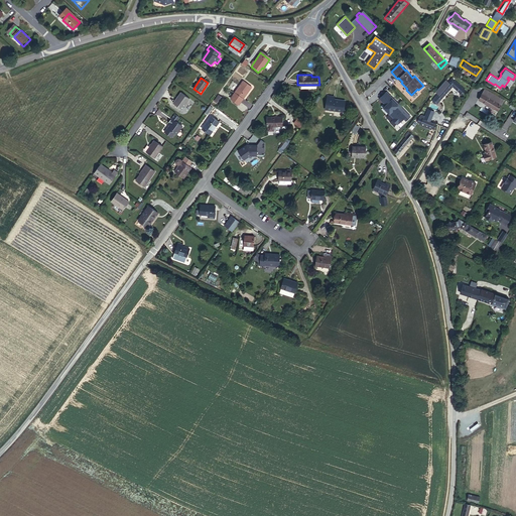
[(464,91),(450,79),(447,83),(445,81),(435,92),(437,94),(446,83),(450,87),(460,95),(464,91)]
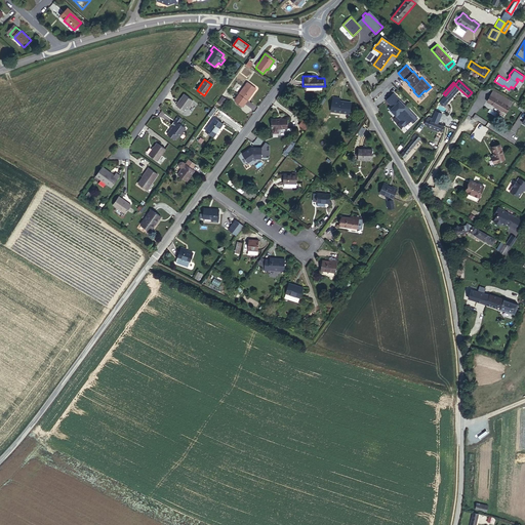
[(242,107),(256,87),(249,82),(235,101),(242,107)]
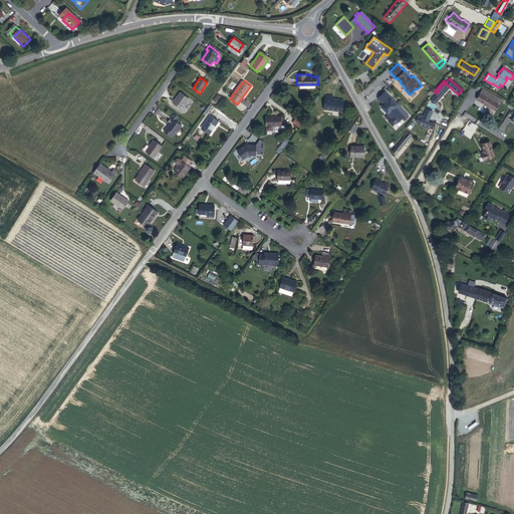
[(437,101),(449,86),(445,82),(436,93),(433,96),(437,101)]
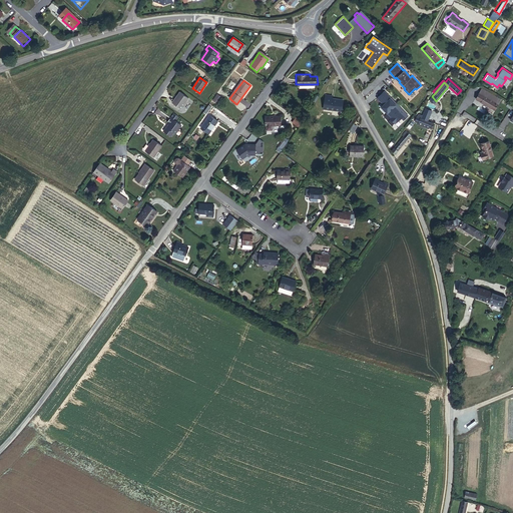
[(495,110),(500,100),(479,87),(473,97),(495,110)]
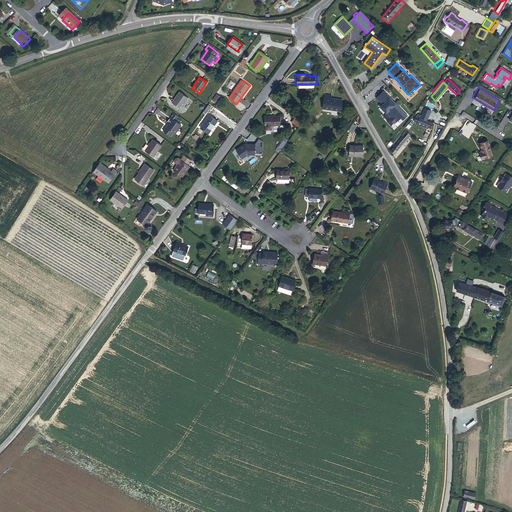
[(407,115),(383,91),(376,98),(382,104),(380,106),(390,117),(389,118),(394,123),(400,117),(403,119),(407,115)]
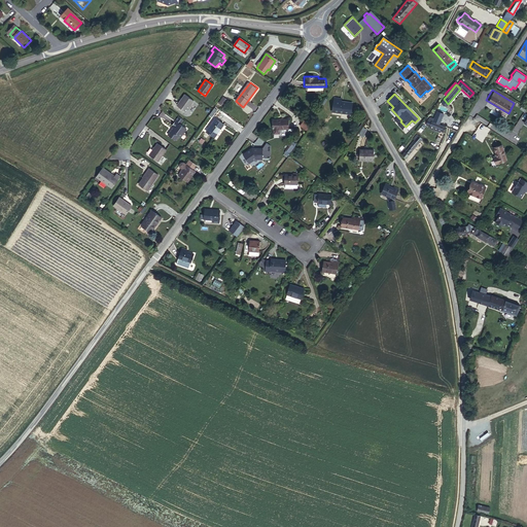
[(186,112),(194,101),(185,95),(177,106),(186,112)]
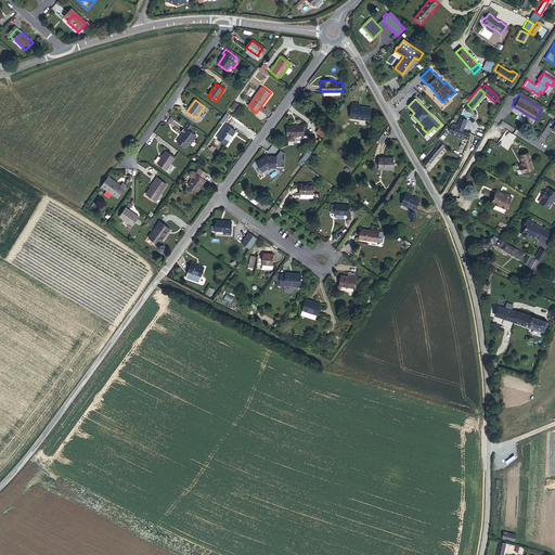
[(370,119),(371,110),(366,108),(366,105),(352,104),(352,117),(370,119)]
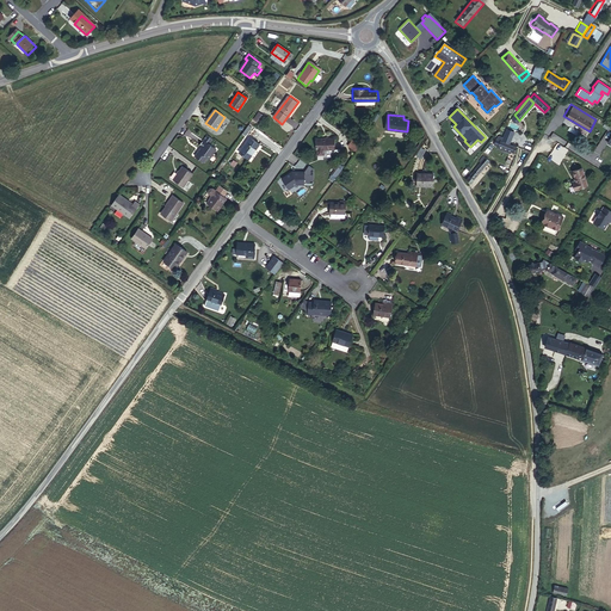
[(512,143),(516,136),(508,131),(504,140),(512,143)]
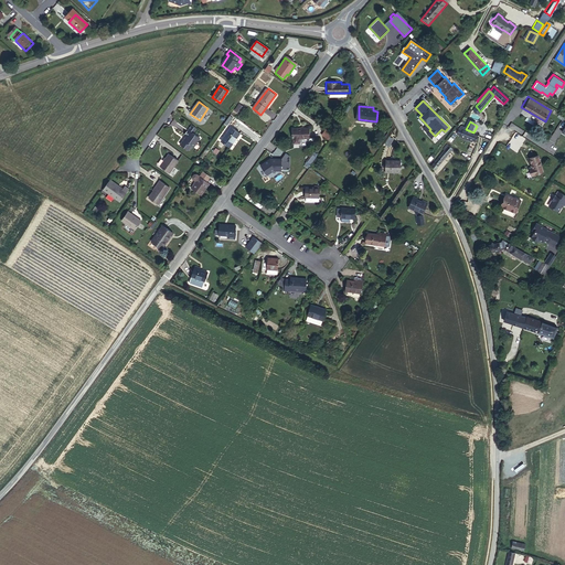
[(308,144),(308,127),(290,128),(290,144),(302,144),(308,144)]
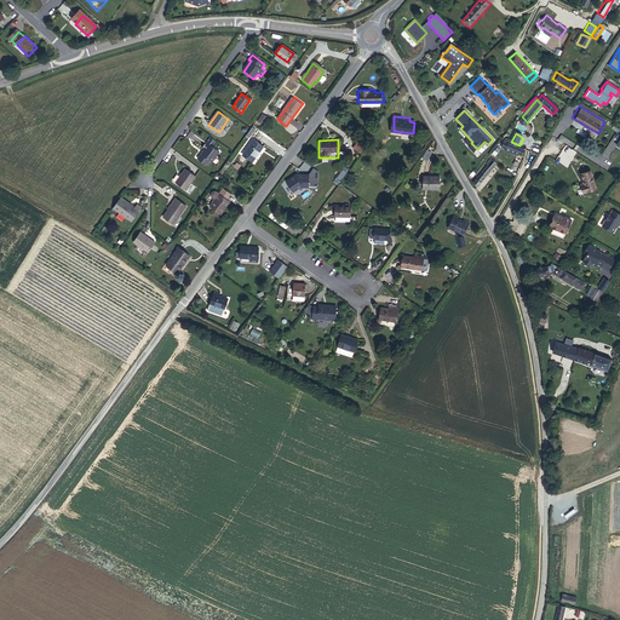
[(511,142),(506,139),(503,144),(506,147),(521,154),(523,155),(527,149),(520,145),(511,142)]
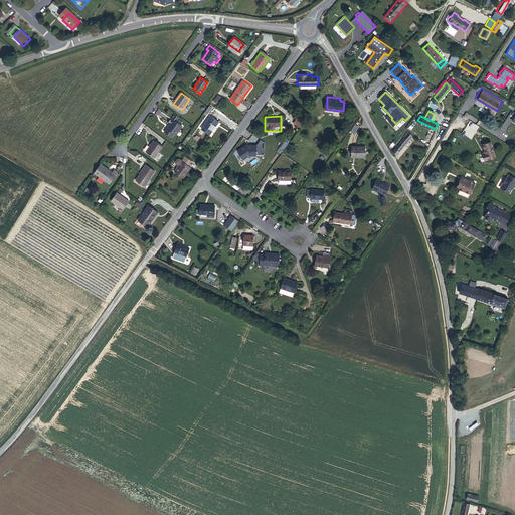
[(216,122),(207,117),(200,128),(207,134),(216,122)]
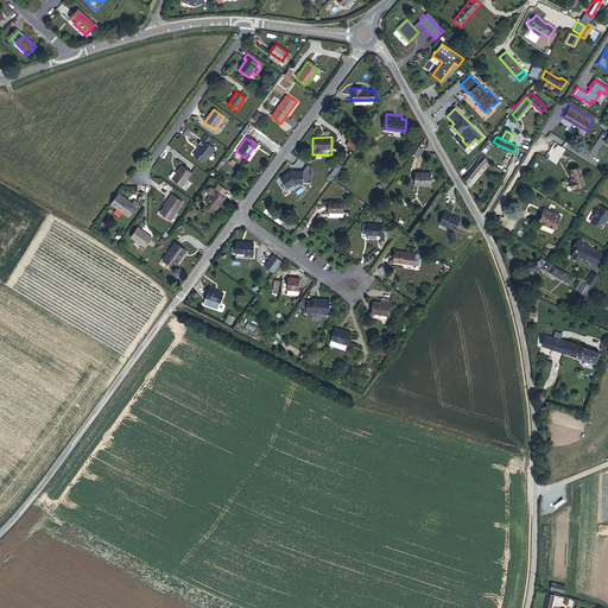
[(215,150),(208,145),(202,140),(197,146),(200,147),(194,156),(202,162),(206,158),(208,159),(215,150)]
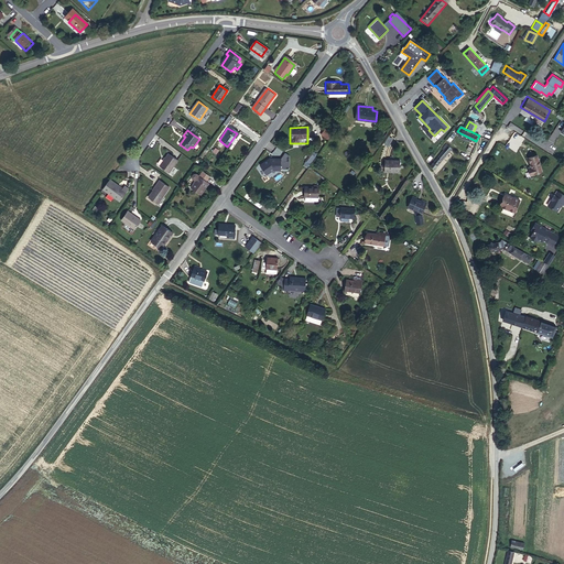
[(331,134),(324,130),(321,134),(327,139),(331,134)]
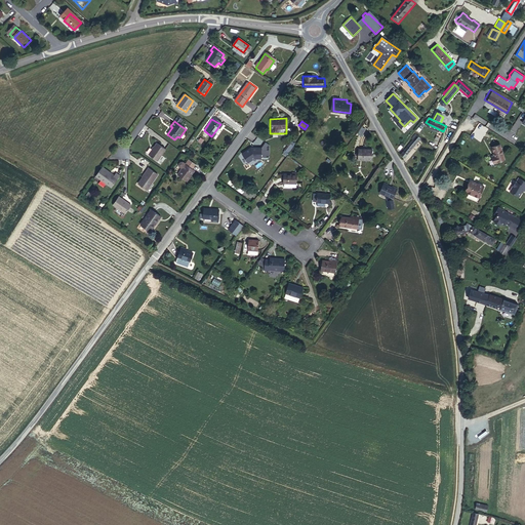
[(441,130),(429,124),(428,125),(440,132),(441,130)]
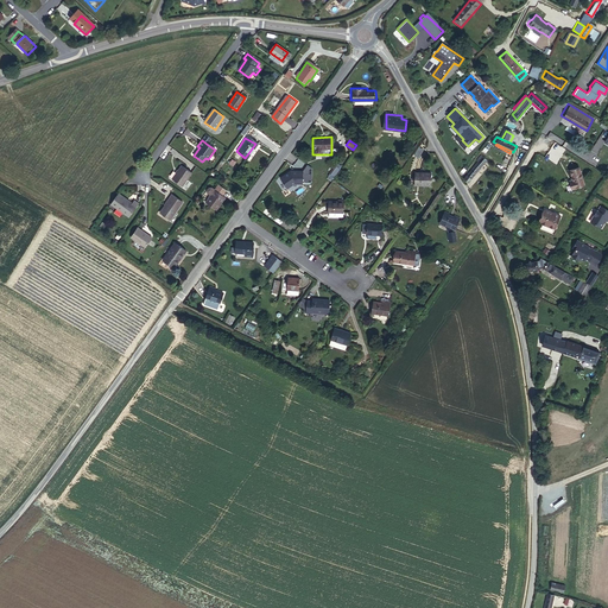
[(468,182),(486,159),(480,156),(463,178),(468,182)]
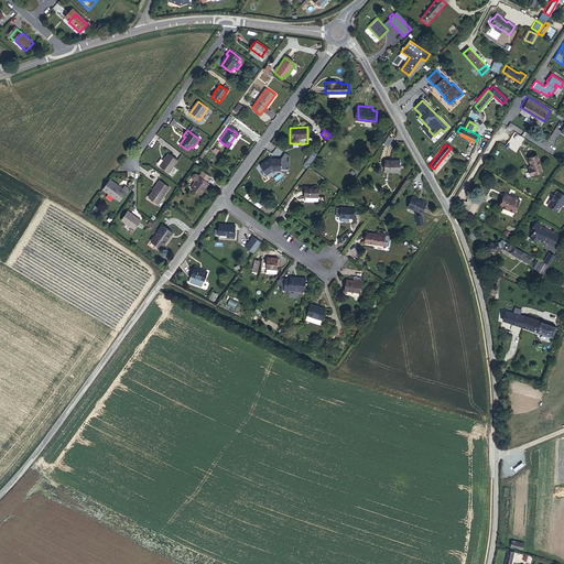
[(308,164),(314,156),(308,153),(306,156),(307,158),(304,162),(308,164)]
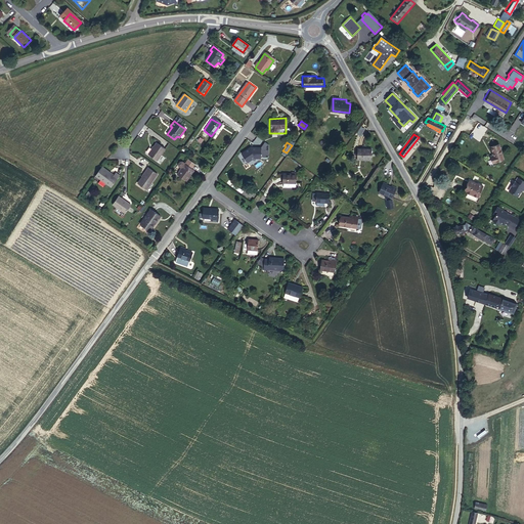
[(157,162),(165,150),(156,144),(147,156),(157,162)]
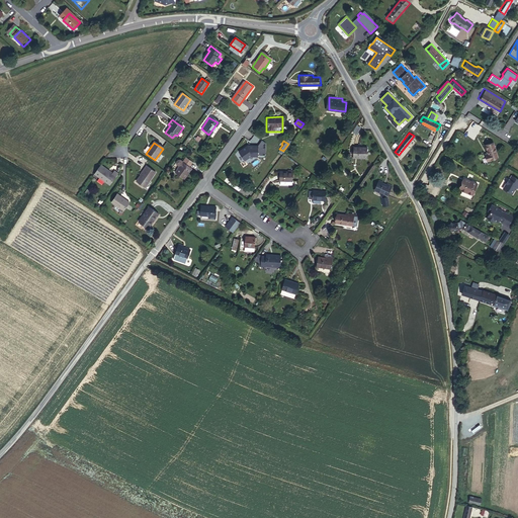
[(497,156),(494,143),(487,144),(489,154),(487,155),(488,159),(497,156)]
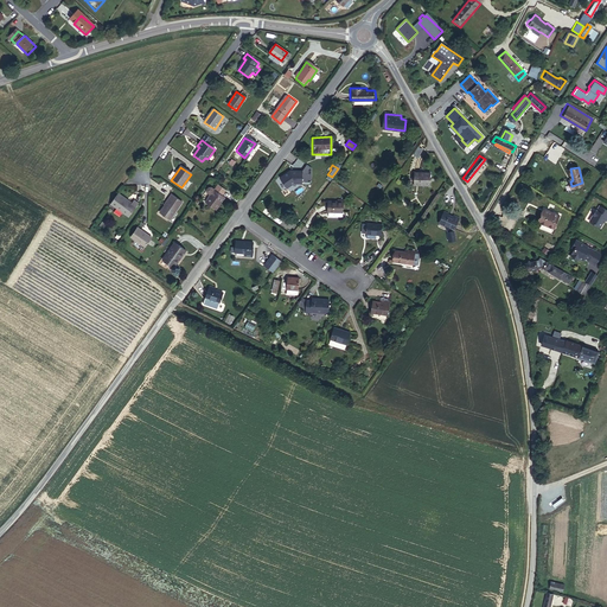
[(301,184),(301,171),(289,171),(280,177),(287,187),(293,184),(301,184)]
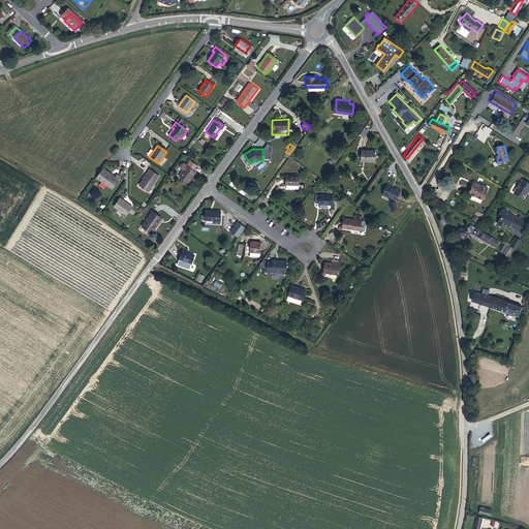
[(375,162),(376,151),(359,150),(358,161),(375,162)]
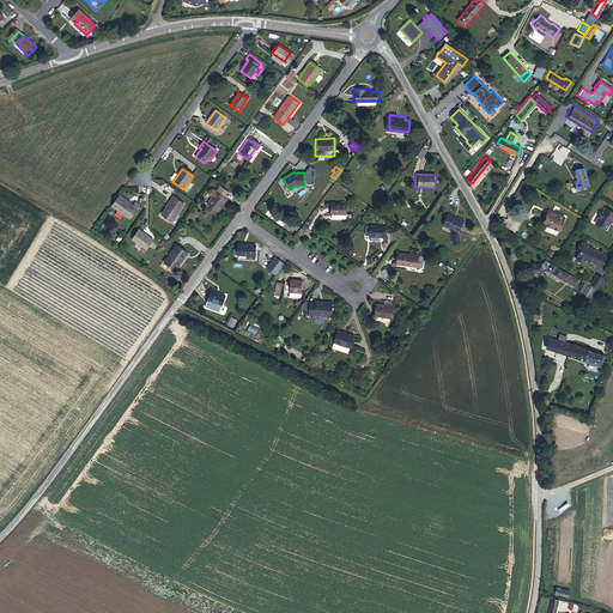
[(226,201),(223,198),(226,193),(219,187),(214,193),(212,190),(207,190),(206,194),(207,196),(210,199),(205,205),(217,214),(226,201)]
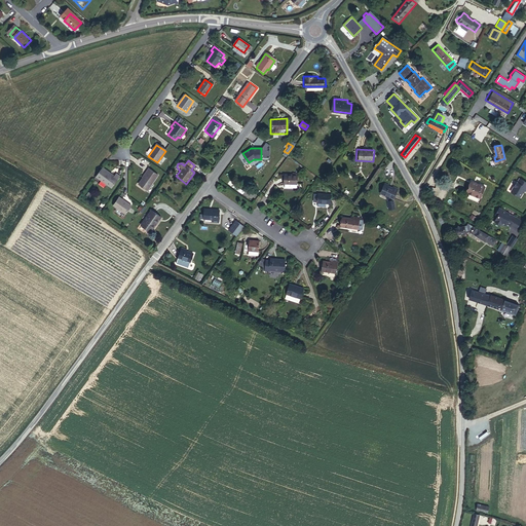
[(110,191),(119,179),(115,176),(113,179),(101,170),(94,180),(110,191)]
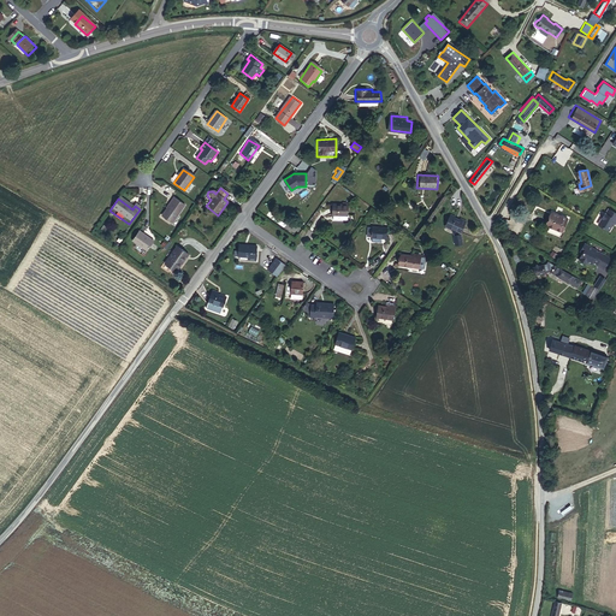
[(351,212),(351,199),(343,199),(343,201),(335,201),(333,212),(336,212),(351,212)]
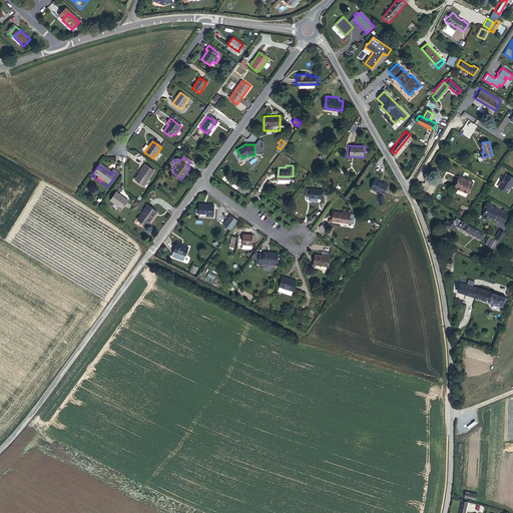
[(142,187),(153,172),(144,166),(139,172),(140,173),(134,181),(142,187)]
